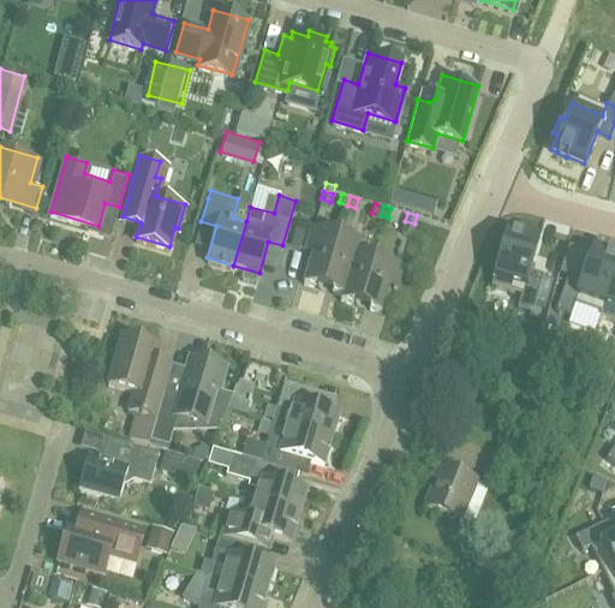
[(415,224),(405,221),(402,230),(412,232),(415,224)]
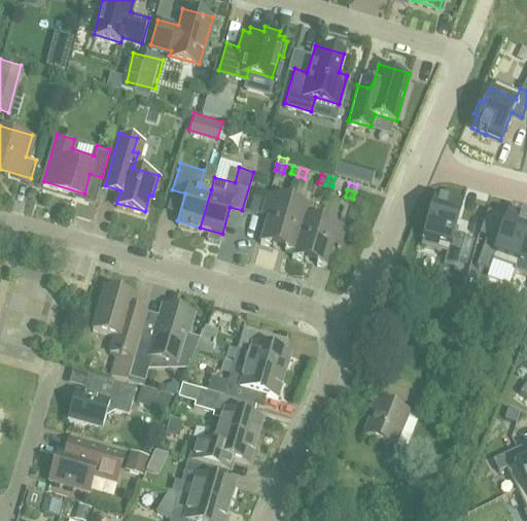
[(277,245),(290,197),(274,192),(260,240),(277,245)]
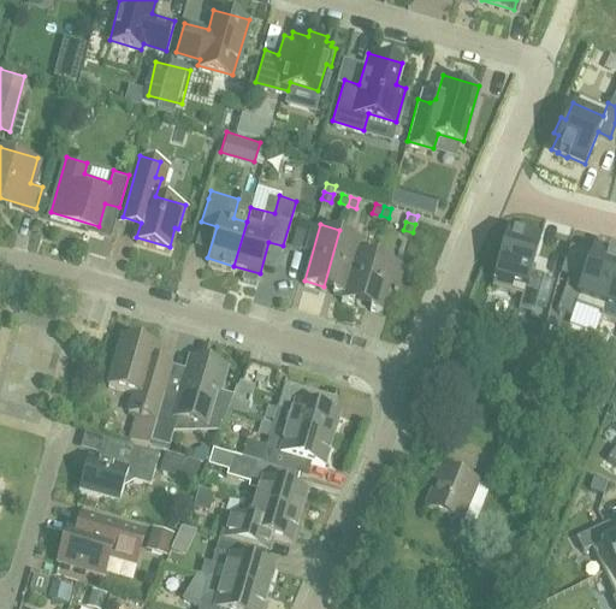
[(507,226),(492,276),(523,285),(520,299),(535,302),(544,273),(531,270),(542,236),(532,234),(534,229),(517,224),(516,229),(507,226)]
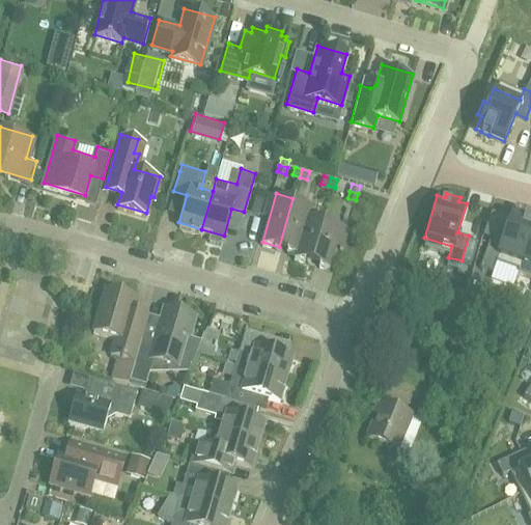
[(311,203),(292,198),(279,247),(296,251),(308,214),(311,203)]
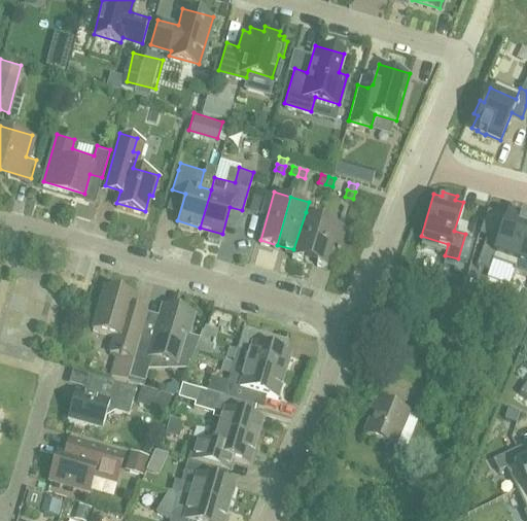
[(486,234),(478,258),(490,264),(494,252),(516,259),(526,228),(526,215),(521,213),(520,214),(506,209),(496,238),(486,234)]
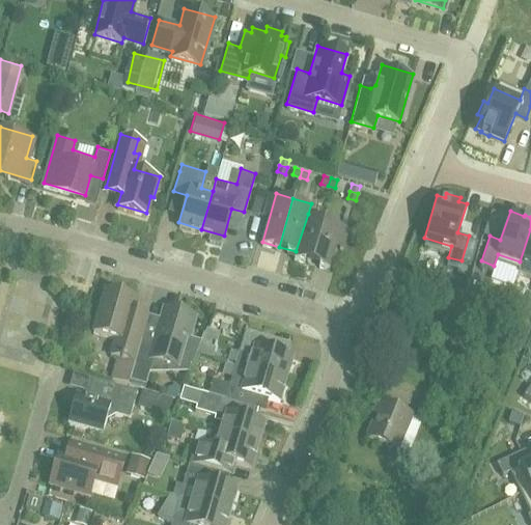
[(308,214),(296,251),(295,256),(312,261),(325,219),(308,214)]
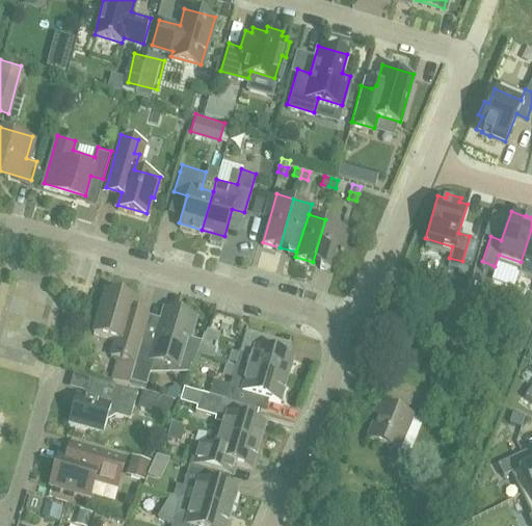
[(349,226),(325,219),(313,262),(329,267),(337,244),(343,246),(349,226)]
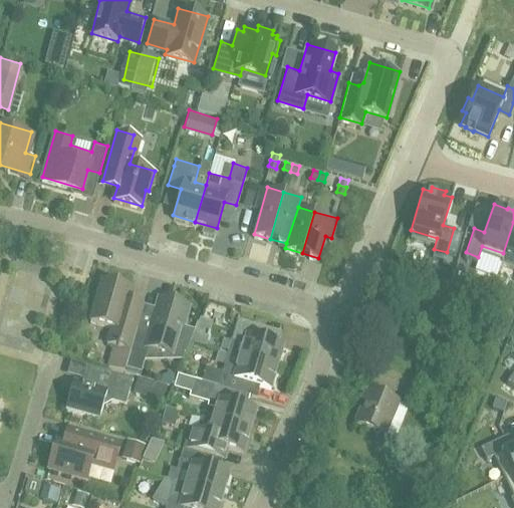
[(513,222),(503,253),(513,256),(513,222)]
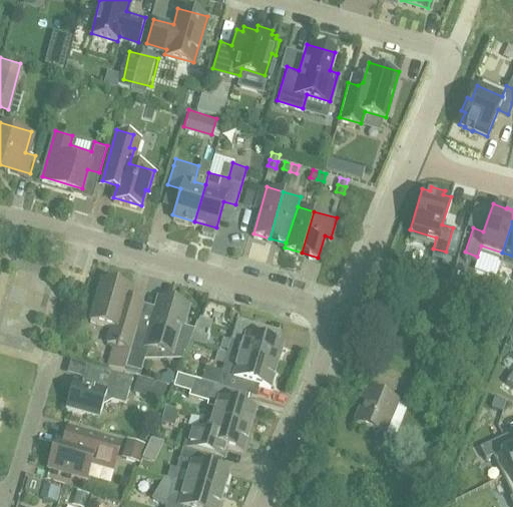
[(124,368),(130,347),(143,301),(128,296),(131,287),(102,278),(90,318),(111,325),(107,340),(114,342),(108,363),(124,368)]
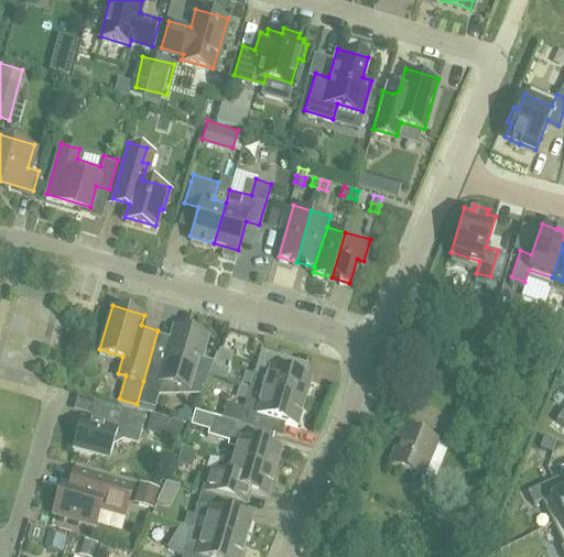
[(213,358),(201,355),(207,332),(174,323),(163,360),(150,357),(138,400),(155,405),(163,378),(175,381),(176,375),(190,380),(192,372),(205,377),(199,390),(202,391),(217,349),(216,349),(213,358)]
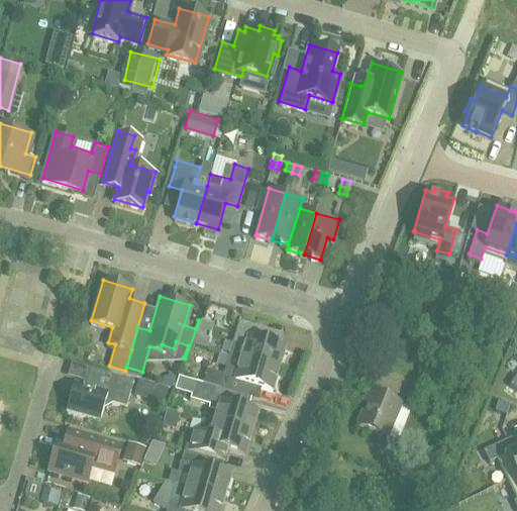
[(241,354),(279,366),(285,344),(259,336),(262,324),(238,318),(232,339),(244,343),(241,354)]
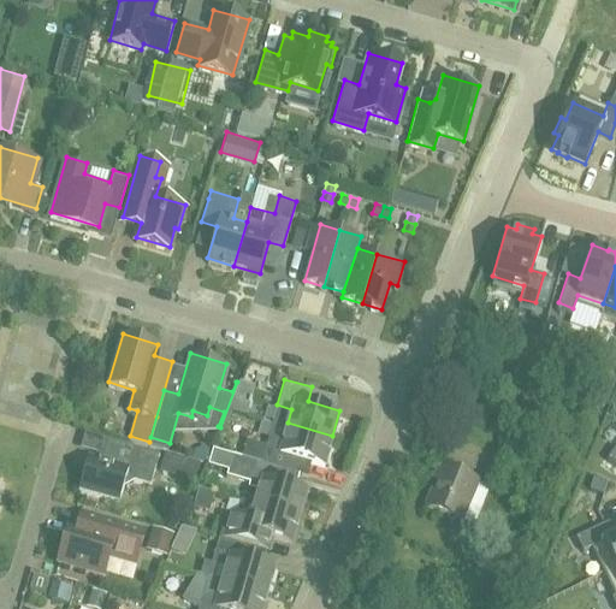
[(247,438),(242,453),(261,459),(282,465),(289,467),(292,453),(325,462),(332,436),(288,423),(284,437),(268,432),(266,444),(247,438)]
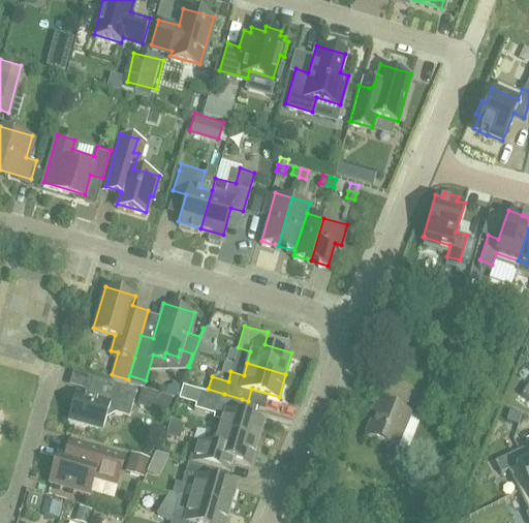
[(67,418),(102,428),(106,414),(118,410),(131,414),(139,388),(92,374),(87,393),(75,390),(67,418)]
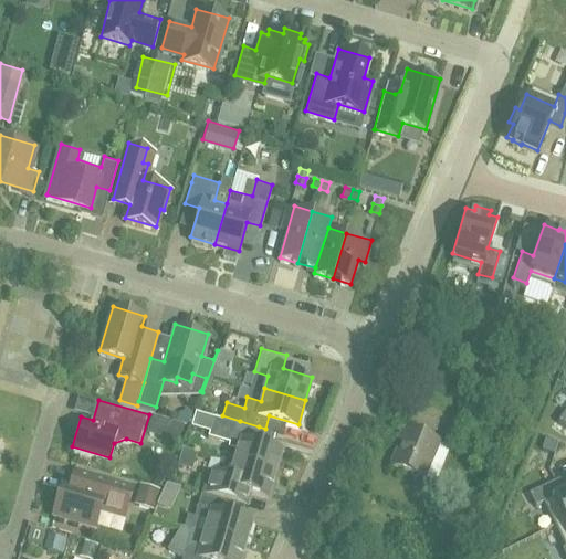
[(468,451),(480,419),(454,409),(441,440),(468,451)]
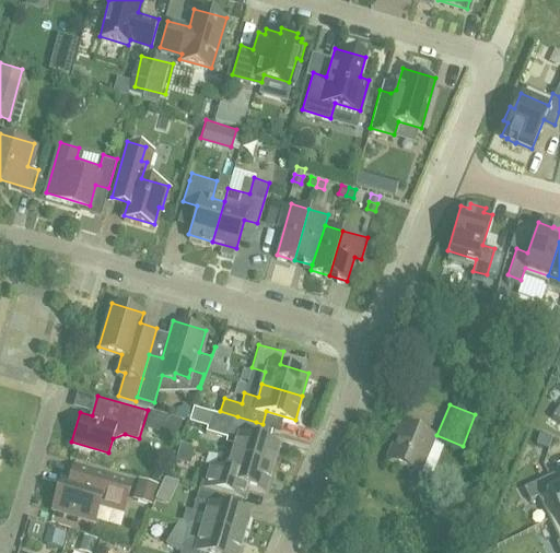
[(237,416),(220,411),(212,409),(206,428),(226,435),(225,438),(235,442),(232,455),(272,467),(279,443),(252,434),(256,422),(237,416)]
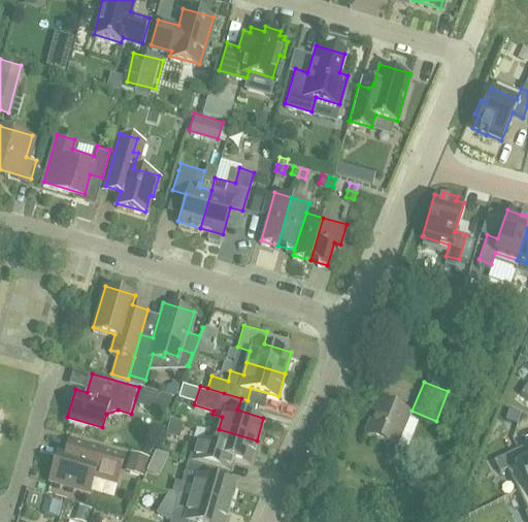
[(365,430),(395,444),(409,409),(378,396),(365,430)]
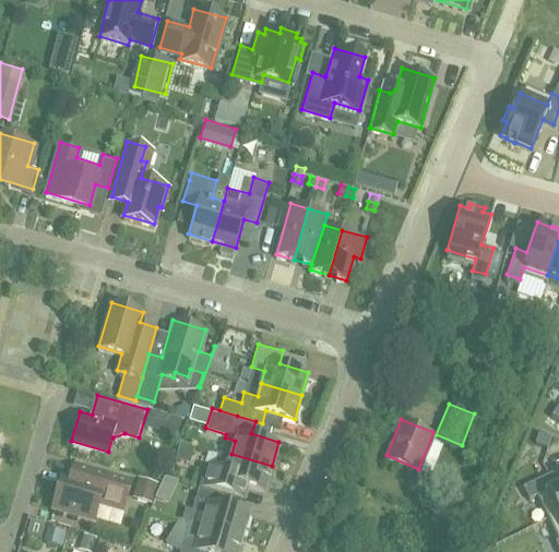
[(203,470),(199,483),(224,491),(233,493),(236,481),(264,489),(272,466),(232,454),(228,466),(224,465),(221,476),(203,470)]
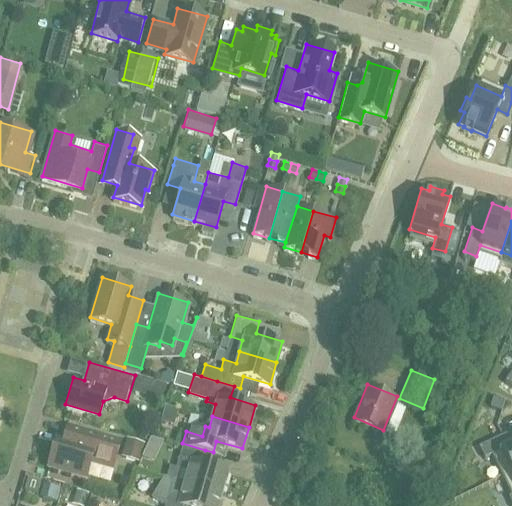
[(121,438),(68,422),(64,437),(56,435),(48,463),(86,475),(93,450),(115,456),(121,438)]
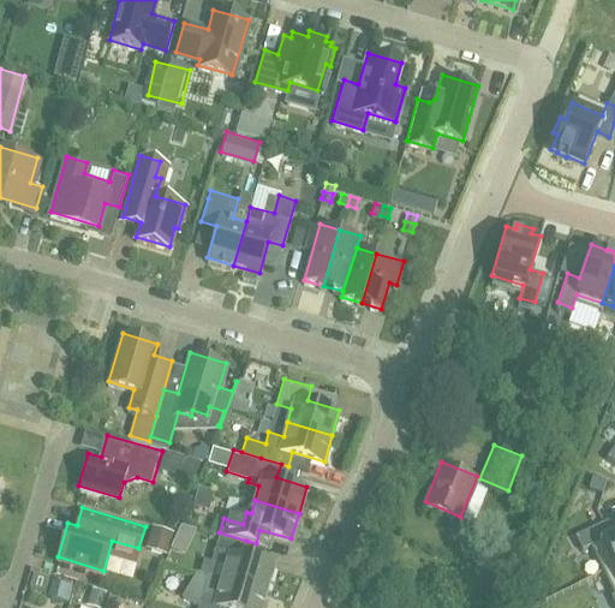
[(608,518),(580,531),(587,546),(599,540),(610,565),(614,561),(614,529),(614,530),(608,518)]
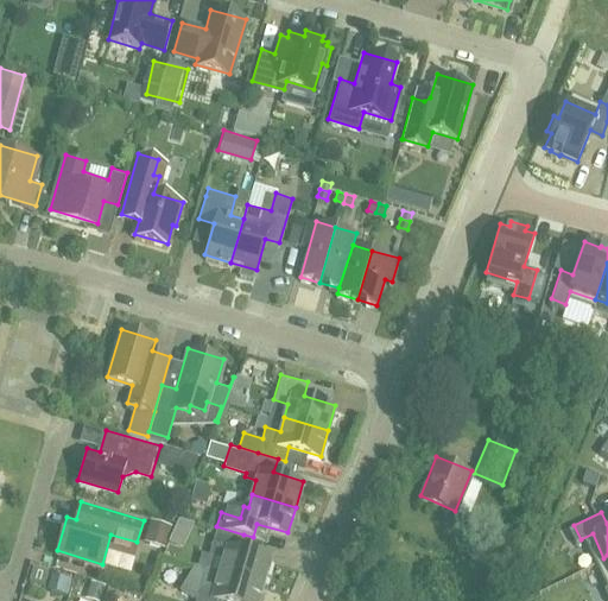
[(244,535),(216,526),(209,552),(223,556),(220,569),(220,570),(264,582),(271,557),(240,548),(244,535)]
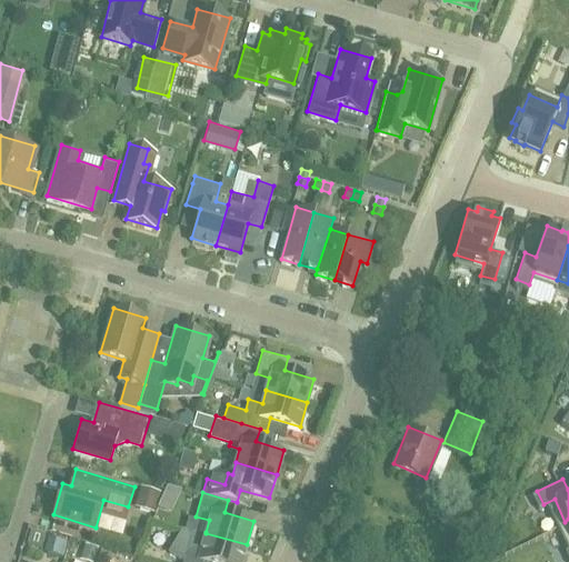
[(206,533),(206,532),(180,525),(180,527),(182,527),(170,548),(177,553),(183,558),(181,561),(209,561),(210,560),(216,561),(241,561),(247,544),(206,533)]
